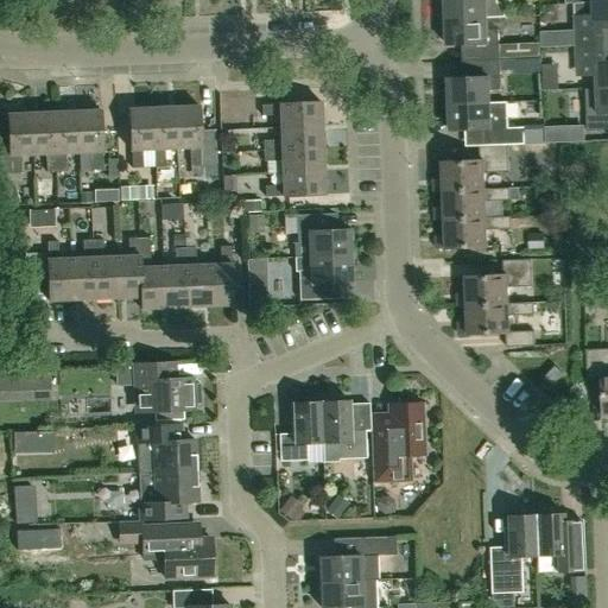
[(498,4),(498,0),(444,0),(445,19),(487,18),(506,18),(502,4),(498,4)]
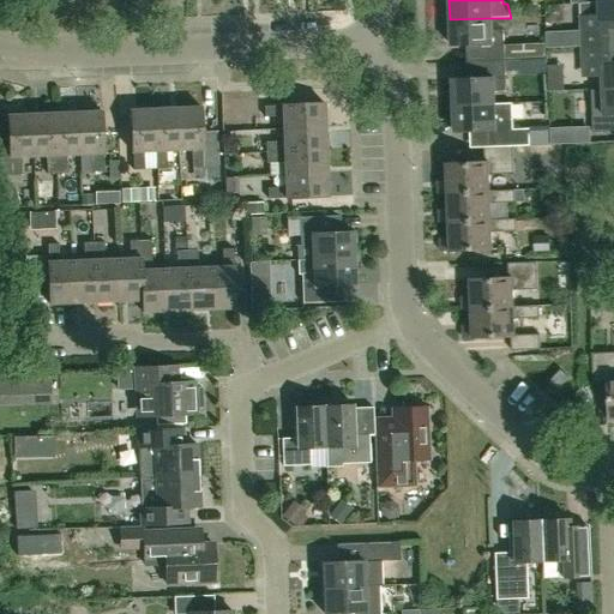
[(613,1),(599,2),(581,4),(582,34),(589,34),(589,47),(606,46),(605,29),(613,28),(613,1)]
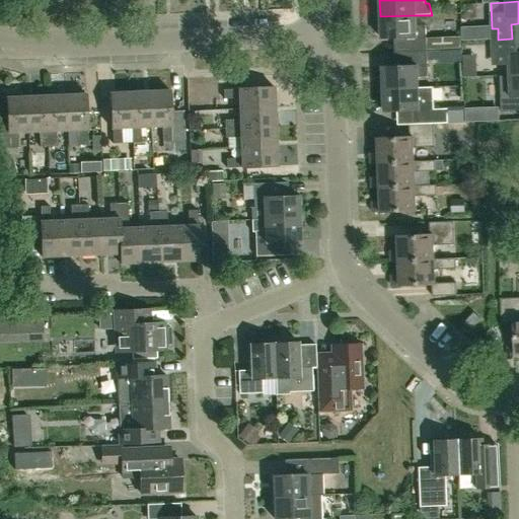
[(414,38),(414,52),(427,51),(438,51),(438,45),(427,45),(426,25),(417,26),(416,15),(380,16),(381,39),(414,38)]
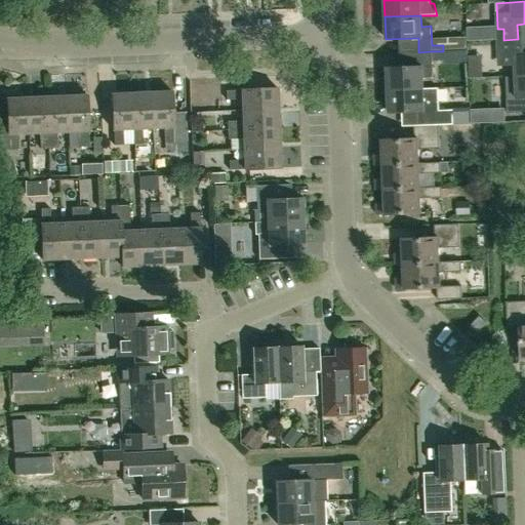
[(524,52),(518,53),(518,39),(503,40),(505,66),(515,65),(515,76),(524,75),(524,52)]
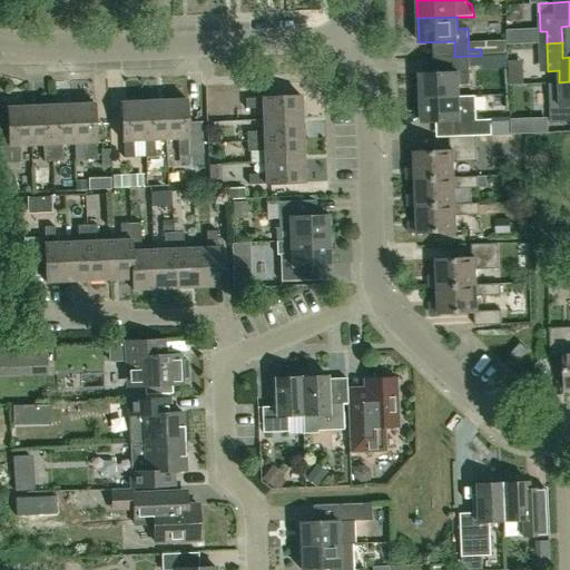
[(421,98),(460,97),(460,85),(470,85),(470,65),(483,65),(482,56),(481,56),(469,56),(454,57),(455,72),(420,74),(421,98)]
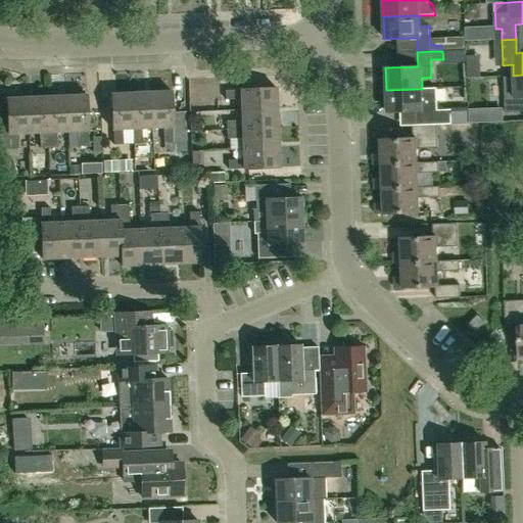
[(505,113),(522,111),(522,100),(522,98),(522,97),(522,75),(513,76),(514,87),(504,88),(505,113)]
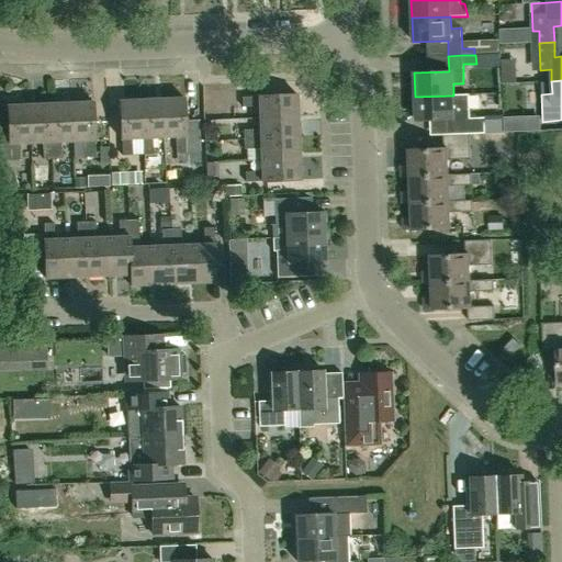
[(298,116),(296,94),(258,96),(258,97),(255,97),(245,97),(242,97),(242,107),(258,107),(259,117),(298,116)]
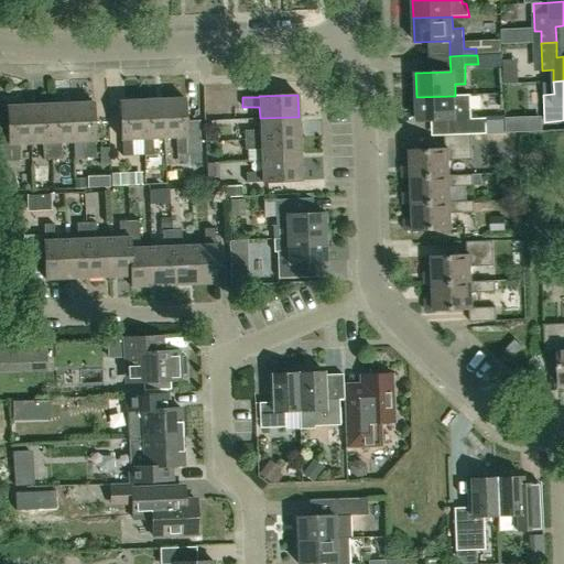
[(472,119),(470,95),(455,96),(416,97),(418,121),(452,120),(453,136),(472,134),(487,134),(487,118),(472,119)]
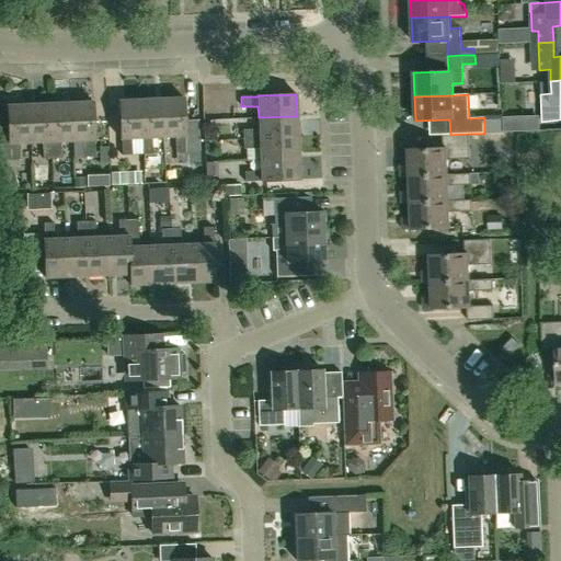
[(161,99),(163,137),(174,137),(175,153),(185,152),(184,136),(185,136),(183,98),(161,99)]
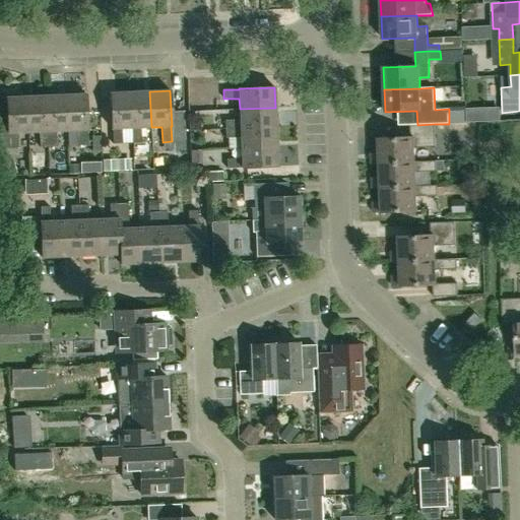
[(132,143),(141,142),(140,127),(151,127),(149,91),(130,92),(132,128),(131,128),(132,143)]
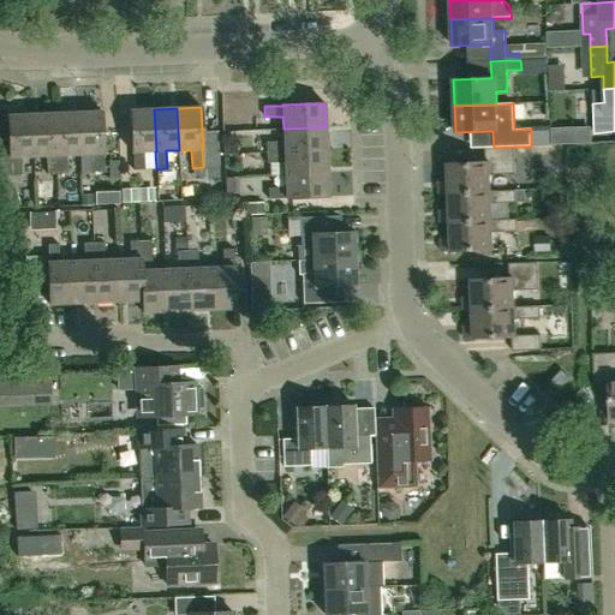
[(144,169),(143,151),(155,151),(156,151),(154,109),(130,111),(132,153),(133,171),(144,169)]
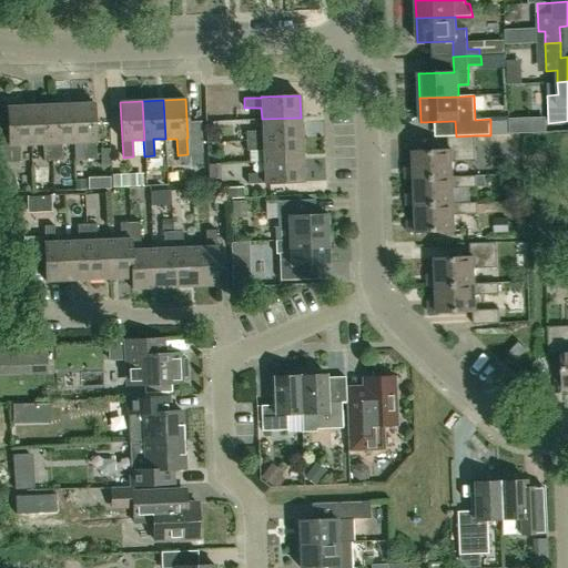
[(95,159),(94,142),(95,142),(93,103),(72,104),(73,143),(84,142),(85,159),(95,159)]
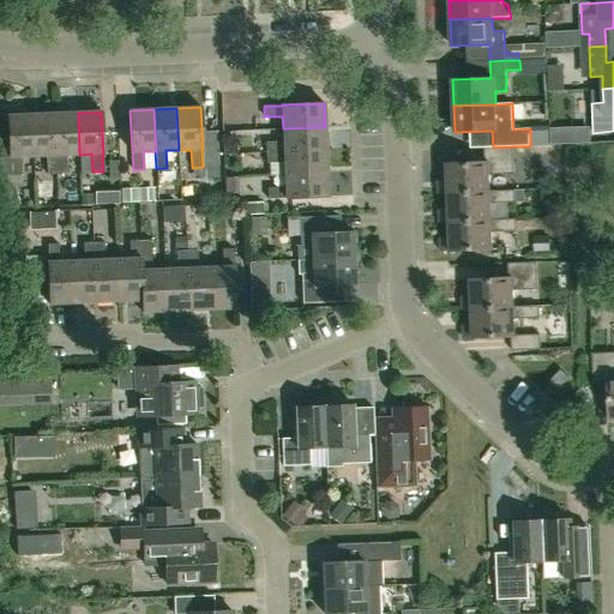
[(58,173),(54,113),(31,114),(34,156),(46,156),(47,174),(58,173)]
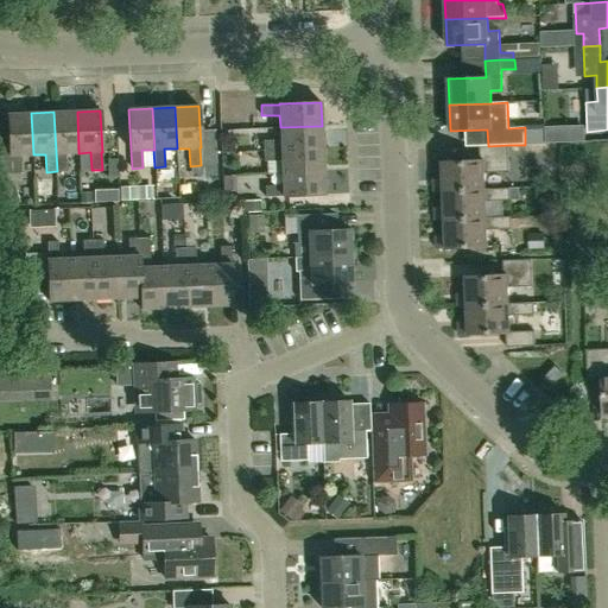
[(57,171),(67,171),(67,153),(78,153),(77,112),(54,112),(57,171)]
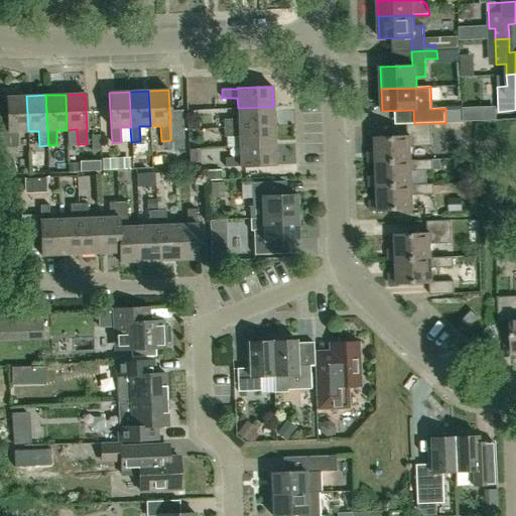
[(18,147),(17,132),(28,131),(26,96),(6,97),(8,132),(9,147),(18,147)]
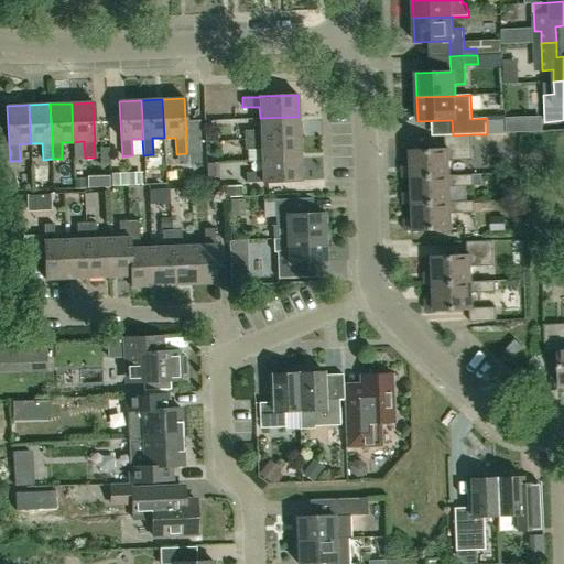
[(245,140),(300,138),(299,117),(260,118),(260,130),(243,130),(245,140)]
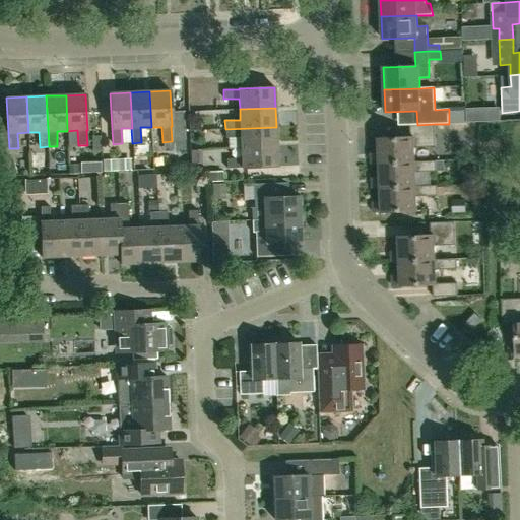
[(483,123),(499,122),(499,118),(499,110),(485,111),(482,114),(483,122),(483,123)]
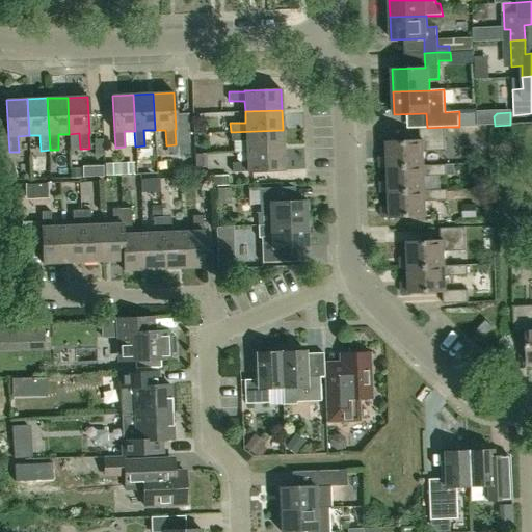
[(380,167),(388,167),(425,165),(424,152),(446,151),(445,127),(427,128),(420,128),(420,140),(387,141),(388,157),(379,157),(380,167)]
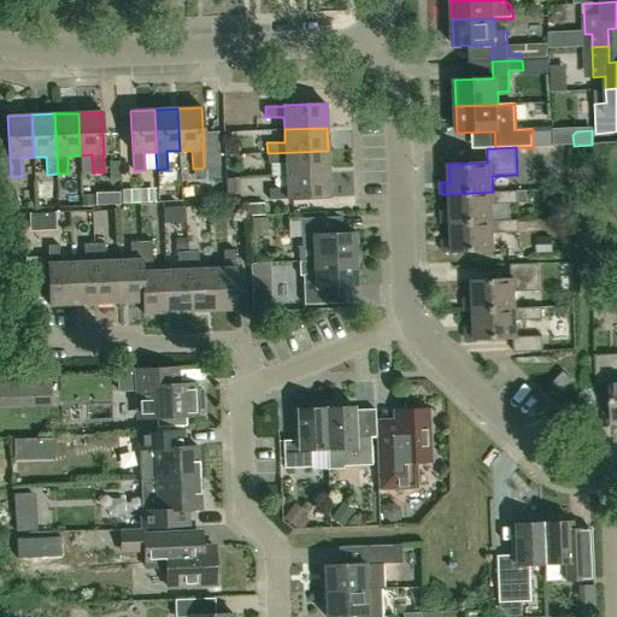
[(286,175),(286,176),(328,174),(328,151),(268,153),(268,164),(286,163),(286,175)]
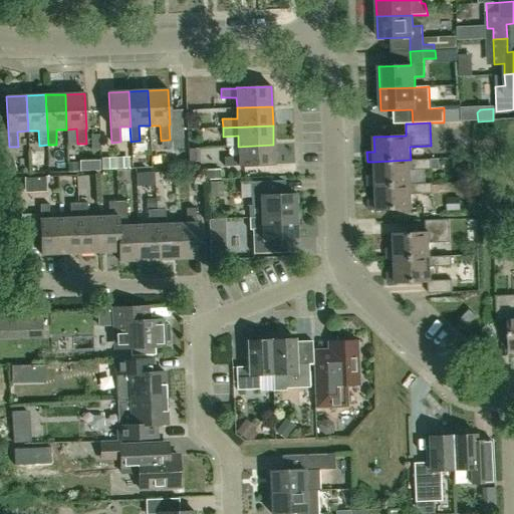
[(92,149),(99,149),(99,135),(91,135),(92,149)]
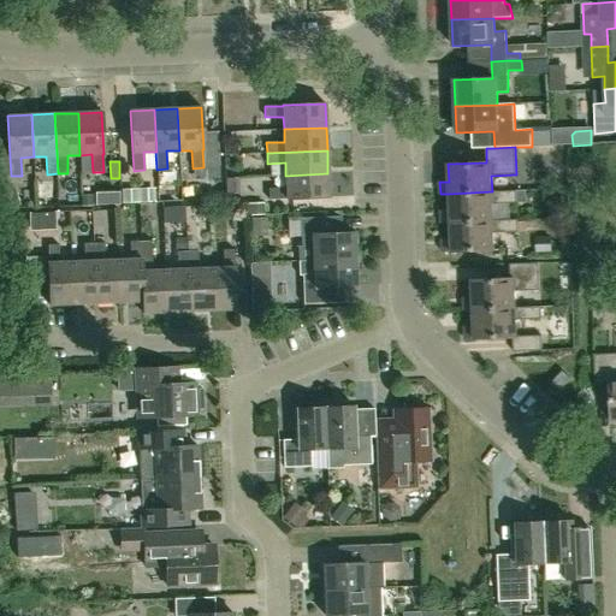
[(329,197),(327,173),(285,176),(286,188),(268,189),(268,200),(286,199),(286,200),(329,197)]
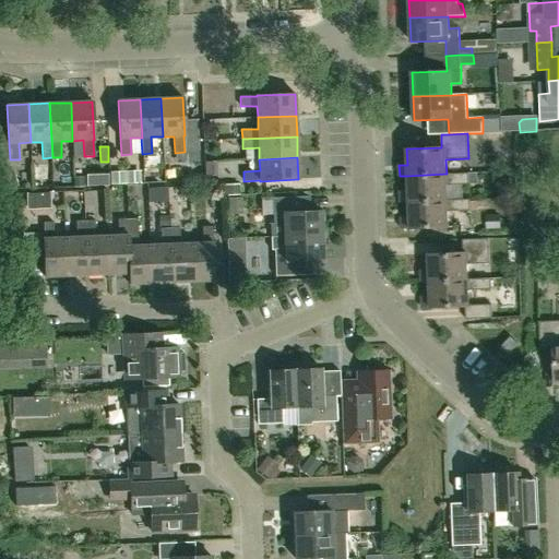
[(141,183),(140,170),(125,170),(126,183),(141,183)]
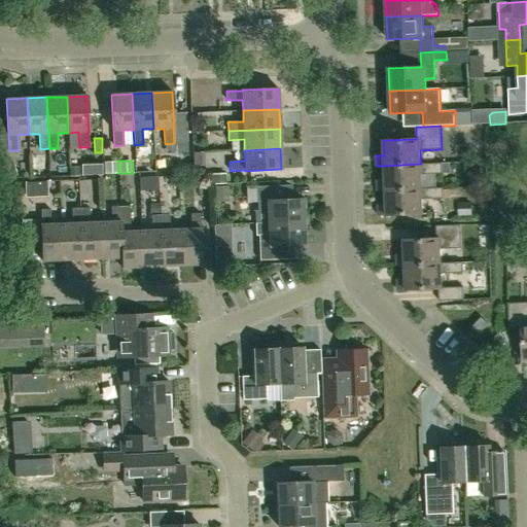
[(377,189),(422,188),(421,175),(443,173),(443,170),(442,164),(421,164),(384,166),(385,179),(377,180),(377,189)]
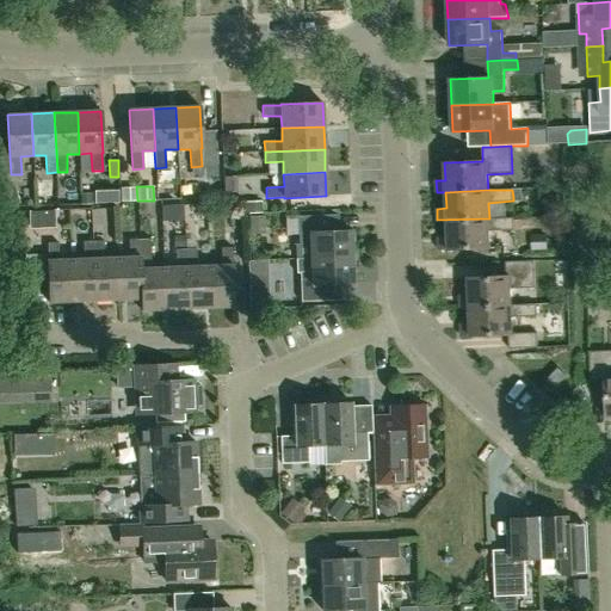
[(81,204),(92,204),(92,192),(81,192),(81,204)]
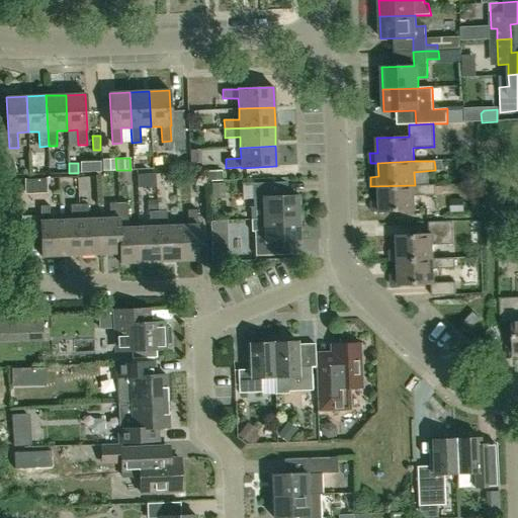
[(221,170),(208,171),(208,181),(222,180),(221,170)]
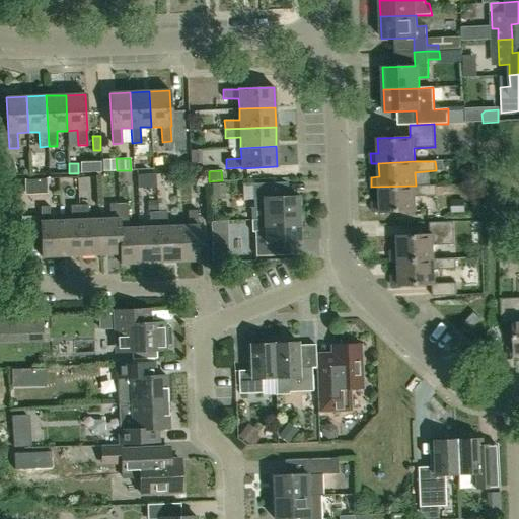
[(47,193),(46,178),(35,178),(35,194),(47,193)]
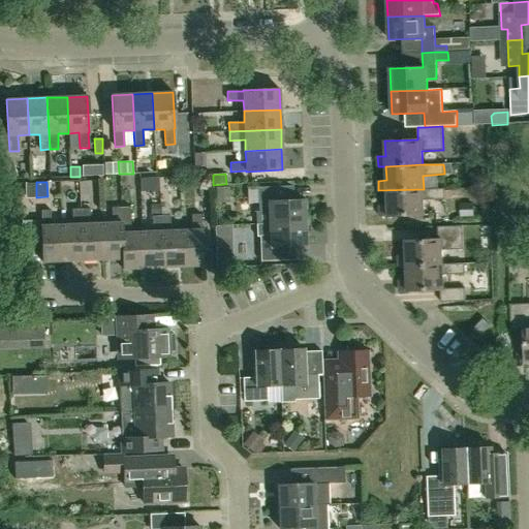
[(275,200),(274,186),(257,187),(258,212),(256,212),(256,224),(269,224),(305,222),(304,199),(275,200)]
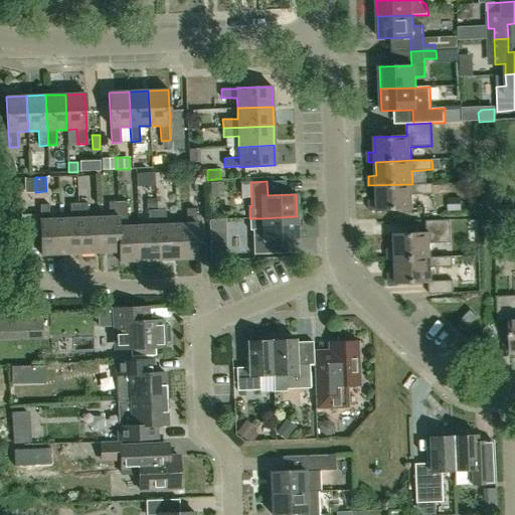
[(222,182),(210,183),(210,197),(222,196),(222,182)]
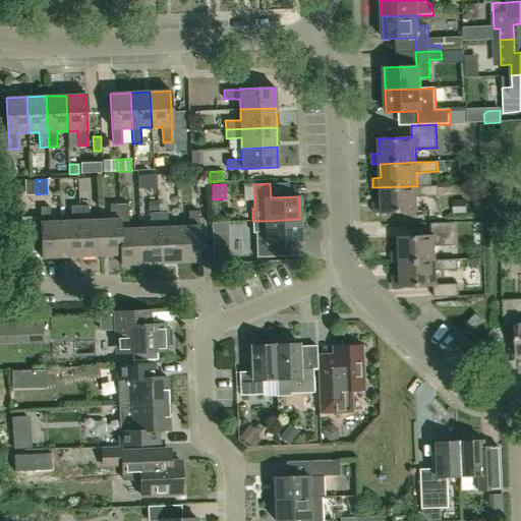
[(439,196),(439,195),(438,188),(438,187),(438,185),(417,186),(381,188),(381,201),(373,203),(373,213),(382,213),(418,212),(417,196),(439,196)]
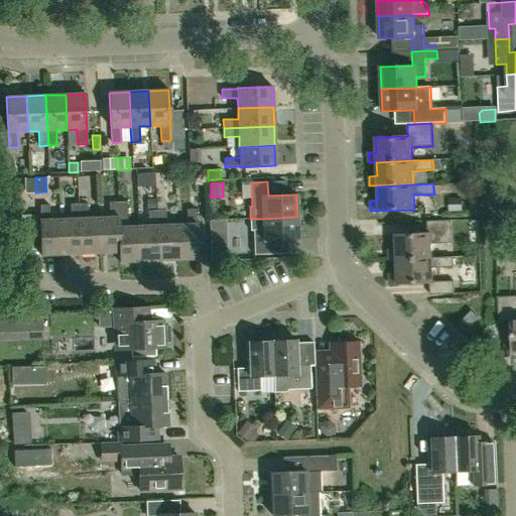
[(433,186),(434,194),(447,192),(447,184),(433,185),(433,186)]
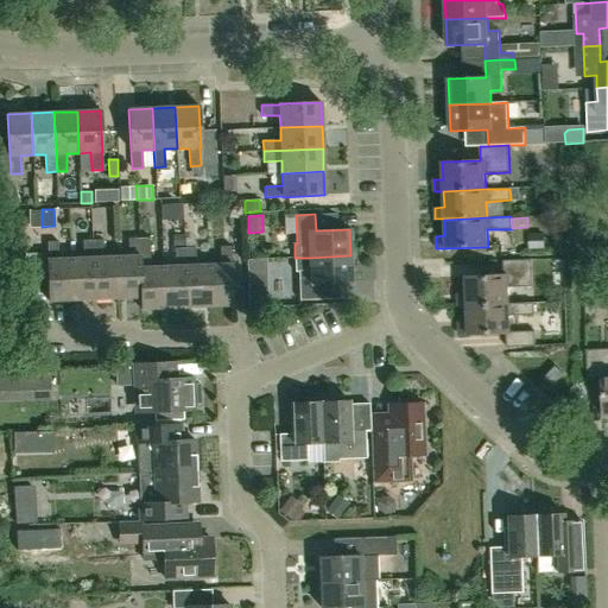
[(175,248),(184,248),(184,234),(173,235),(175,248)]
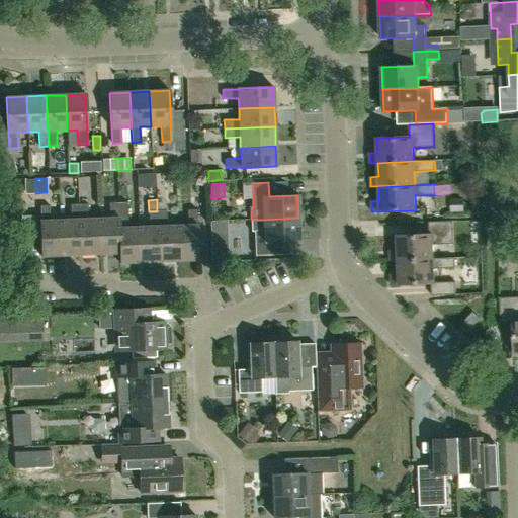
[(100,254),(119,253),(118,202),(108,203),(109,219),(99,219),(100,254)]
